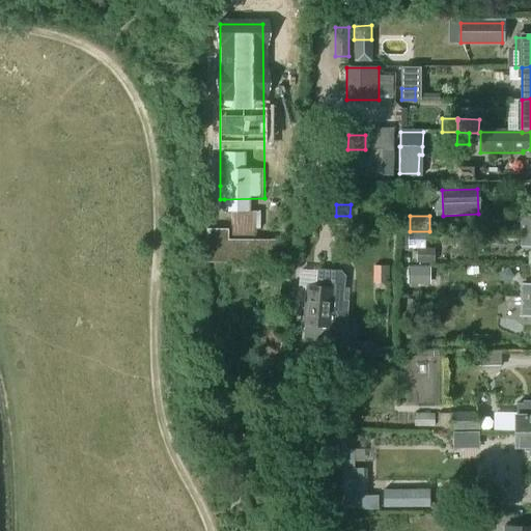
[(530,217),(522,218),(522,235),(530,235),(530,217)]
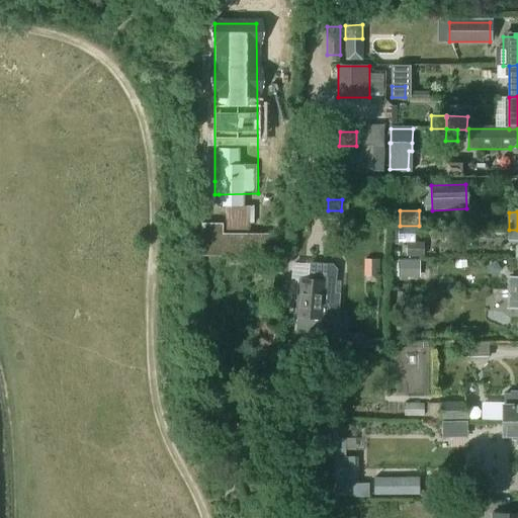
[(424,258),(424,244),(415,244),(415,229),(399,229),(399,244),(407,244),(407,258),(424,258)]
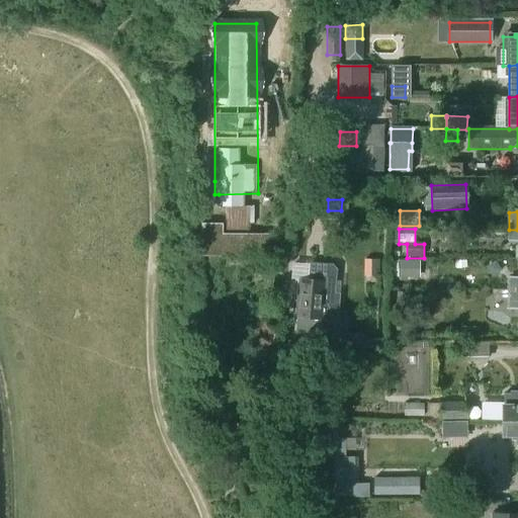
[(517,230),(509,230),(509,240),(517,240),(517,230)]
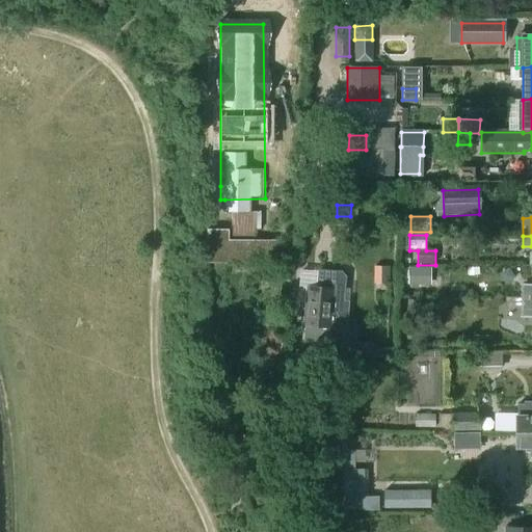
[(468,237),(455,237),(455,247),(468,247),(468,237)]
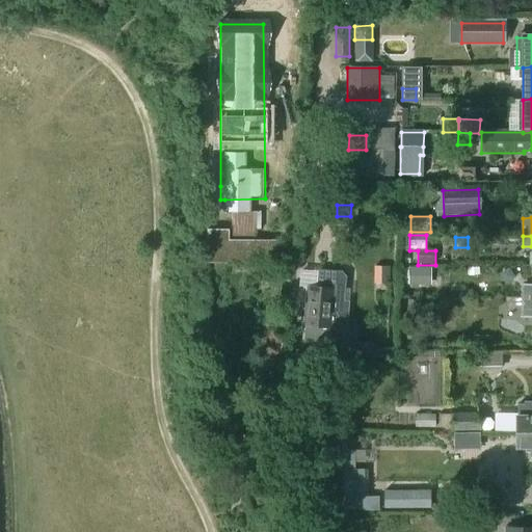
[(431,287),(431,268),(408,268),(408,269),(403,269),(403,285),(408,285),(408,287),(431,287)]
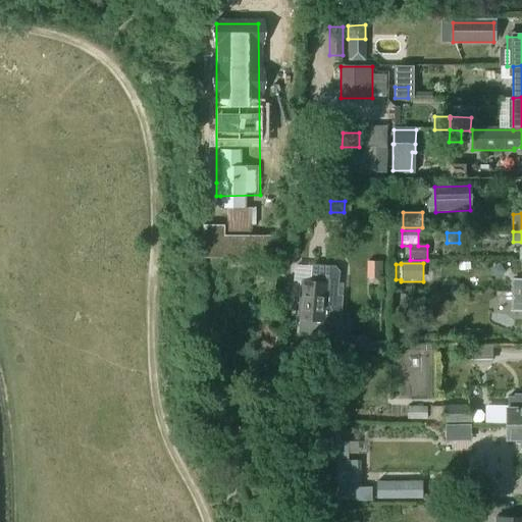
[(298,322),(297,335),(322,337),(323,323),(334,324),(341,325),(343,297),(337,296),(340,272),(335,267),(314,265),(313,265),(311,282),(301,281),(298,322)]
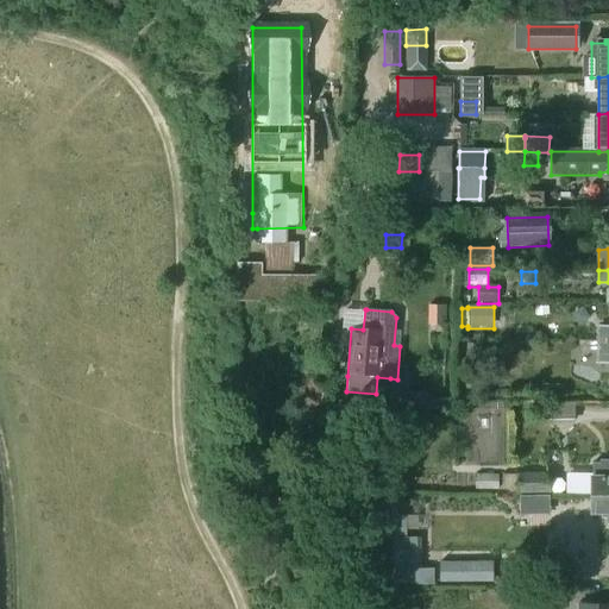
[(608,328),(598,328),(598,341),(608,340),(608,328)]
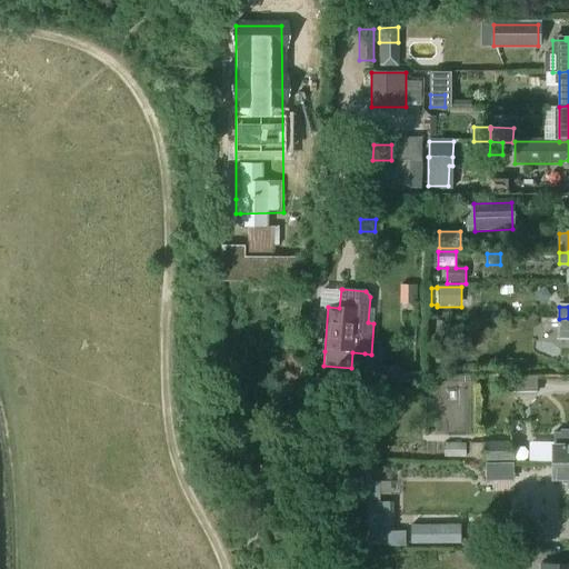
[(568,318),(559,319),(559,338),(568,337),(568,318)]
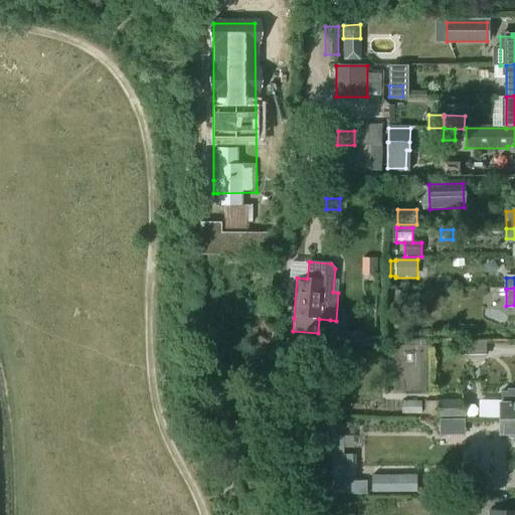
[(330,320),(328,339),(343,340),(344,321),(336,321),(330,320)]
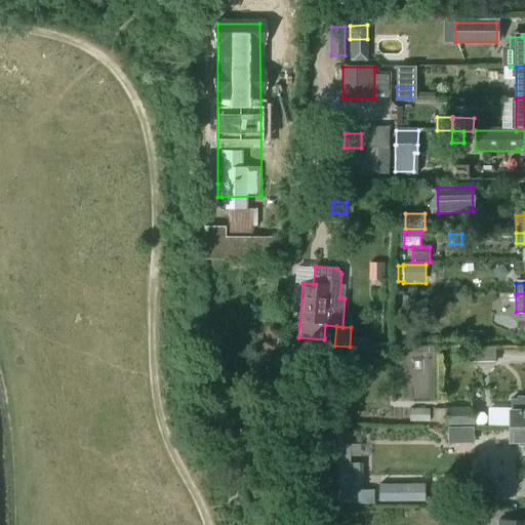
[(524,397),(517,397),(517,400),(511,400),(511,427),(524,427),(524,397)]
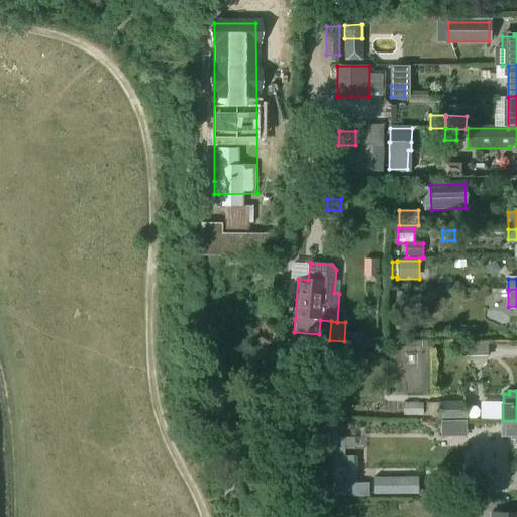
[(468,421),(467,402),(438,403),(438,404),(426,404),(426,419),(439,419),(439,421),(468,421)]
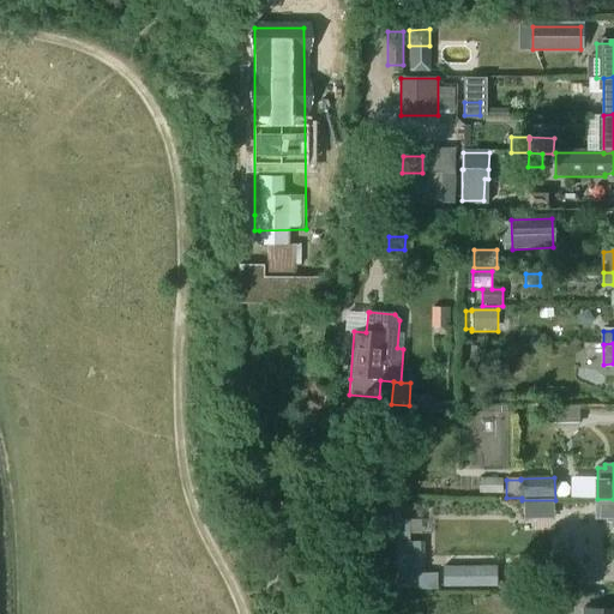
[(503,495),(503,480),(480,480),(480,494),(503,495)]
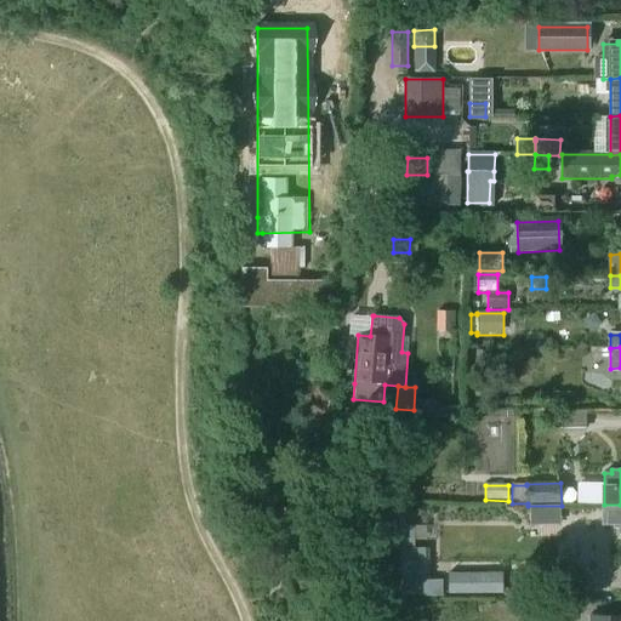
[(620,505),(604,505),(603,523),(614,524),(614,530),(620,530),(620,535),(620,505)]
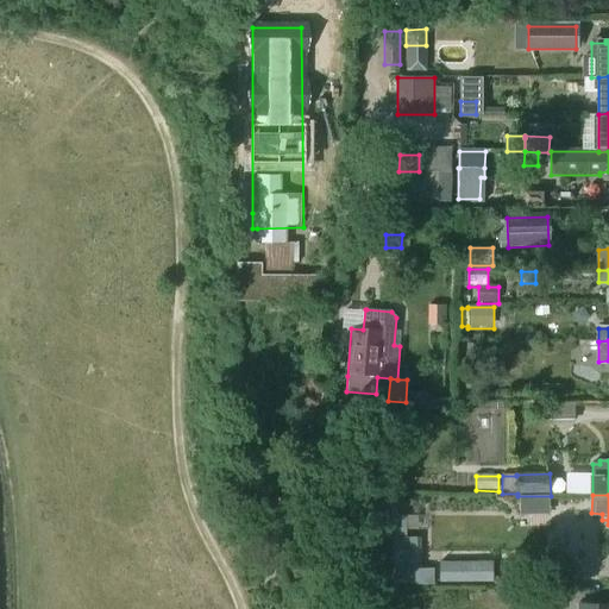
[(520,519),(551,518),(550,497),(520,498),(520,519)]
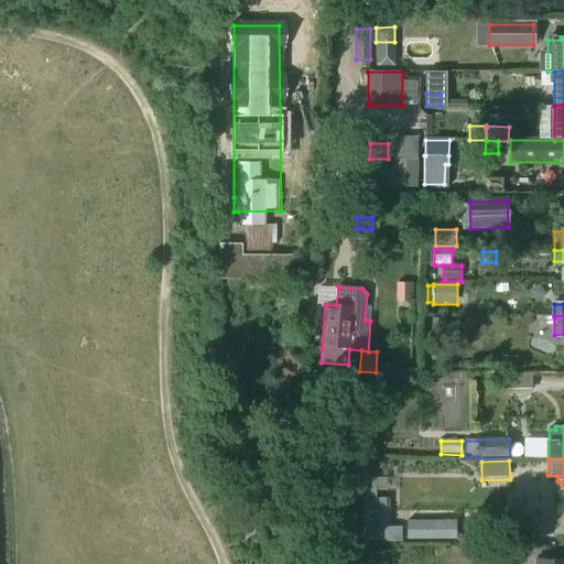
[(335,464),(335,477),(368,477),(368,464),(335,464)]
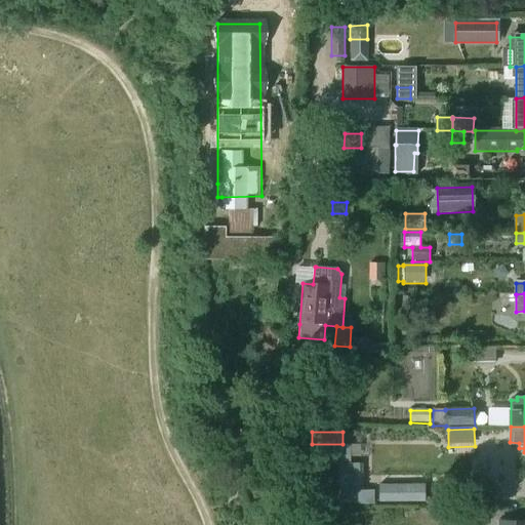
[(378,486),(379,502),(425,502),(425,485),(378,486)]
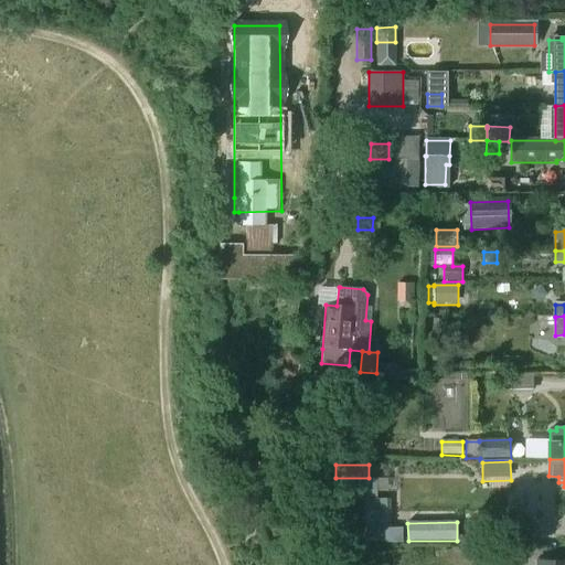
[(406,528),(390,528),(390,542),(406,542),(406,528)]
